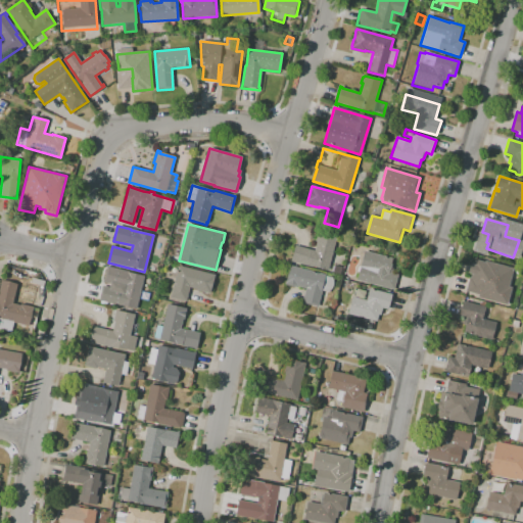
[(327,272),(290,262),(294,245),(314,250),(320,231),(337,235),(327,272)]
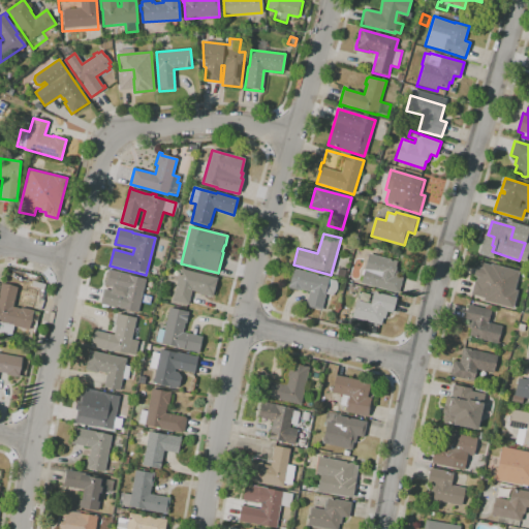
[(398,293),(361,283),(369,254),(398,261),(396,268),(398,269),(396,277),(402,279),(398,293)]
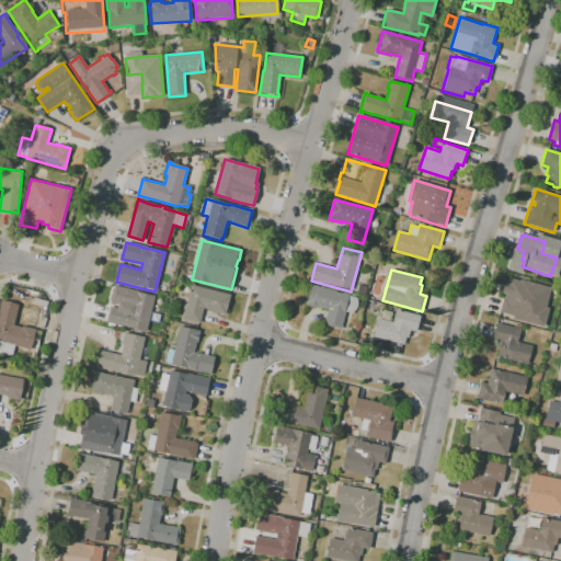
[(522,320),(499,313),(504,294),(508,295),(513,281),(521,283),(521,282),(549,289),(544,308),(526,302),(525,307),(523,306),(522,309),(524,310),(523,312),(528,313),(526,320),(522,319),(522,320)]
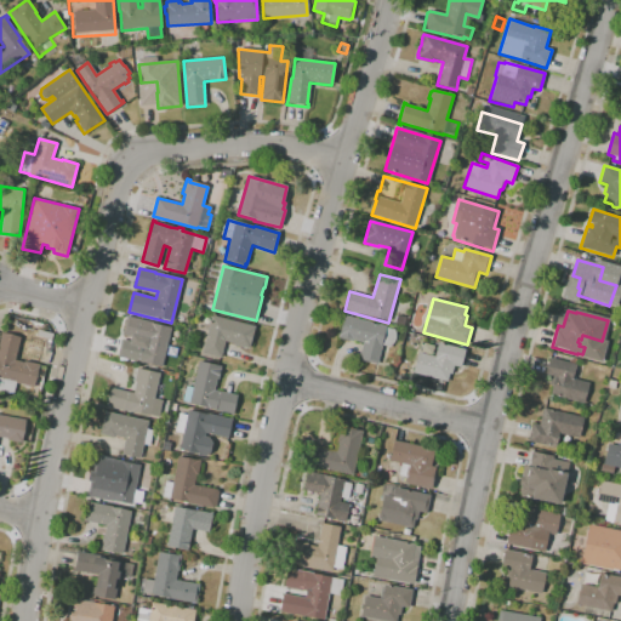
[(404,326),(394,324),(397,314),(406,317),(404,326)]
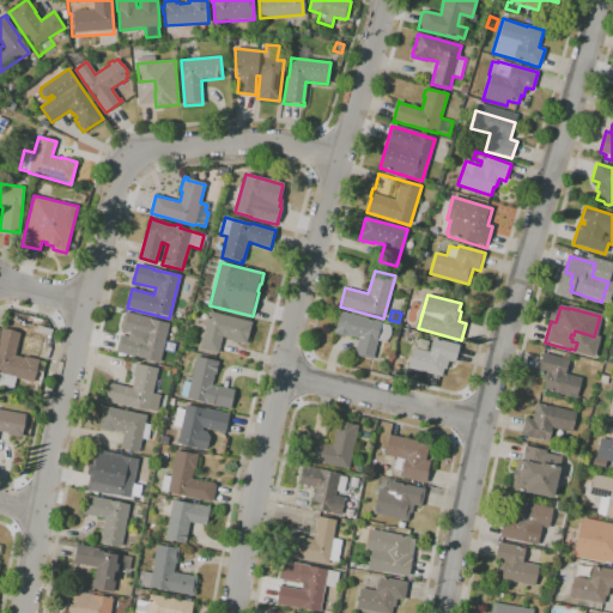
[(159,362),(141,357),(141,359),(115,352),(120,335),(128,337),(129,333),(120,332),(125,311),(151,319),(151,320),(181,327),(176,343),(165,339),(159,362)]
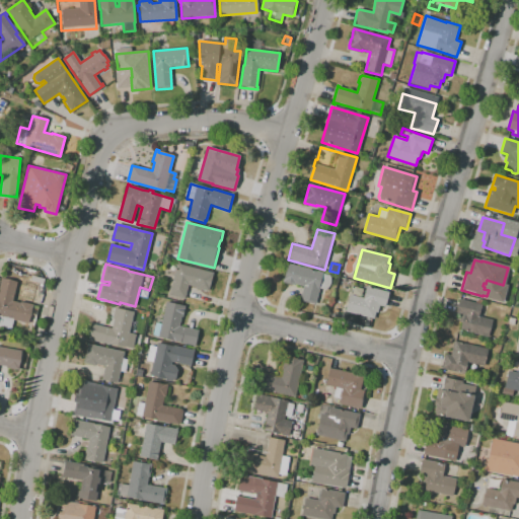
[(184,299),(169,295),(176,264),(214,273),(209,292),(196,289),(197,287),(188,285),(184,299)]
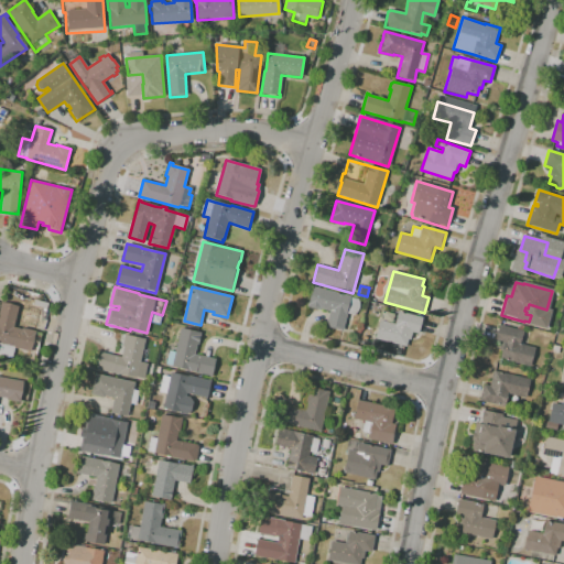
[(349,333),(339,331),(339,332),(305,323),(306,321),(304,321),(307,310),(308,310),(310,305),(307,304),(310,294),(312,295),(314,288),(357,297),(353,315),(354,315),(349,333)]
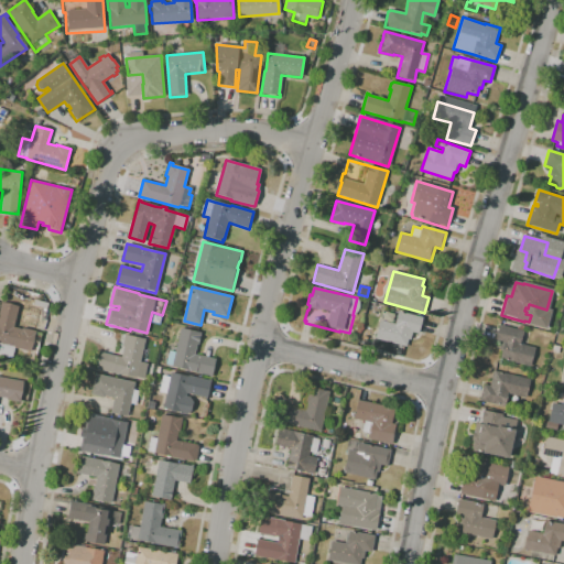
[(12,358),(0,355),(0,306),(1,302),(14,305),(15,302),(24,304),(24,306),(26,307),(28,306),(41,310),(31,351),(15,348),(12,358)]
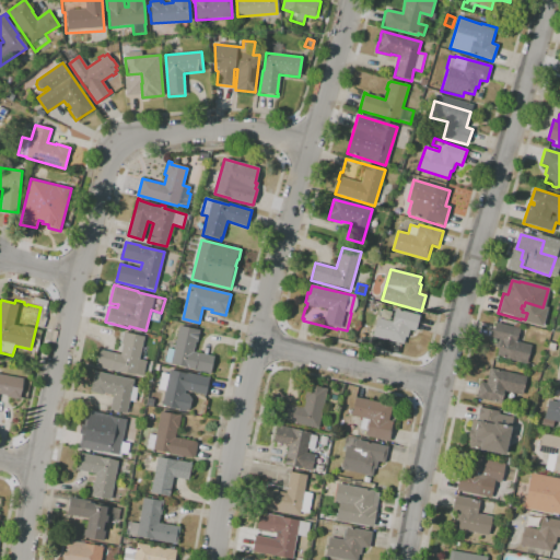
[(404,345),(372,337),(377,318),(392,322),(395,310),(419,316),(415,331),(409,330),(407,338),(405,337),(404,345)]
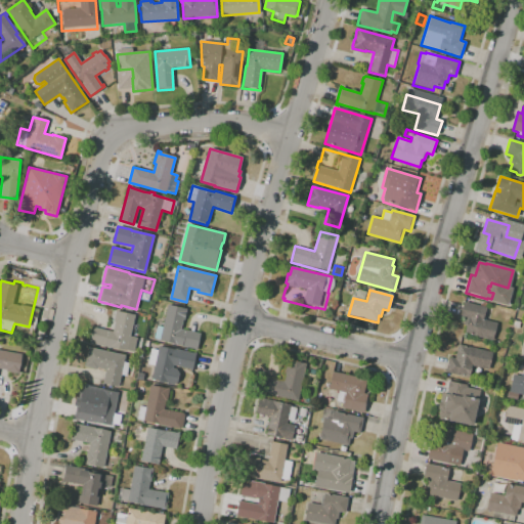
[(491,342),(465,334),(467,328),(464,326),(466,318),(460,317),(464,302),(480,307),(481,302),(486,303),(485,308),(482,320),(496,324),(491,342)]
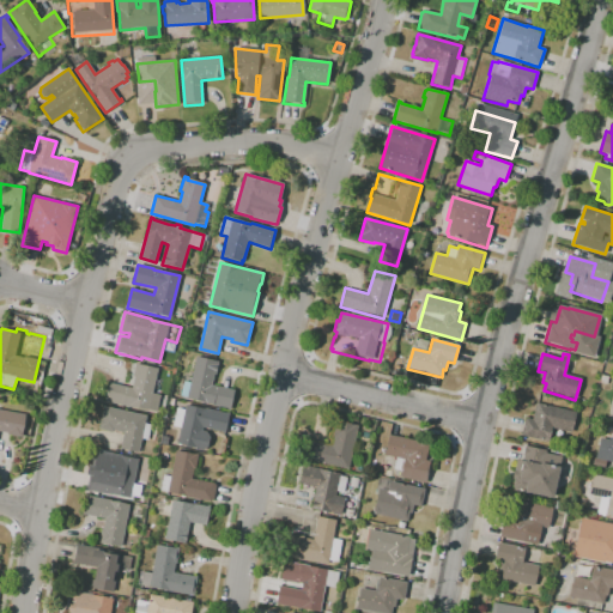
[(230,411),(228,410),(229,408),(213,405),(213,406),(187,399),(181,396),(184,382),(190,383),(196,357),(218,362),(217,366),(218,366),(216,374),(214,374),(211,386),(235,390),(230,411)]
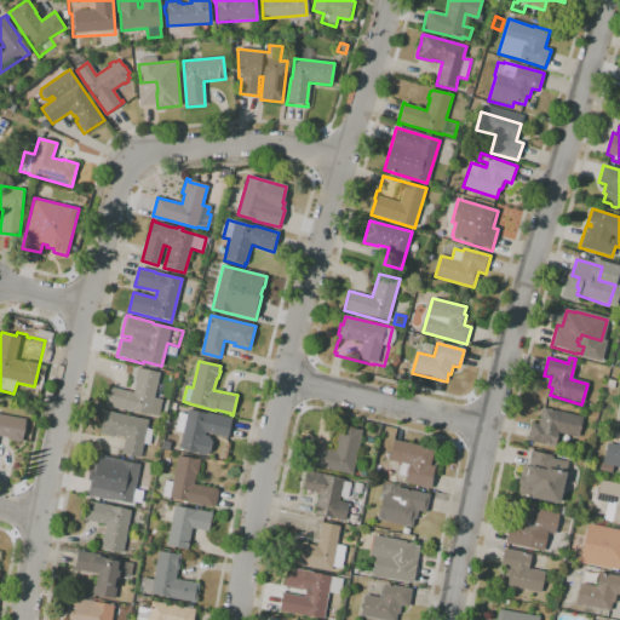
[(158,417),(150,415),(150,417),(139,414),(132,413),(124,411),(109,407),(108,408),(105,407),(109,388),(133,392),(136,383),(133,382),(137,368),(159,373),(156,383),(164,384),(160,400),(162,400),(159,414),(158,413),(158,417)]
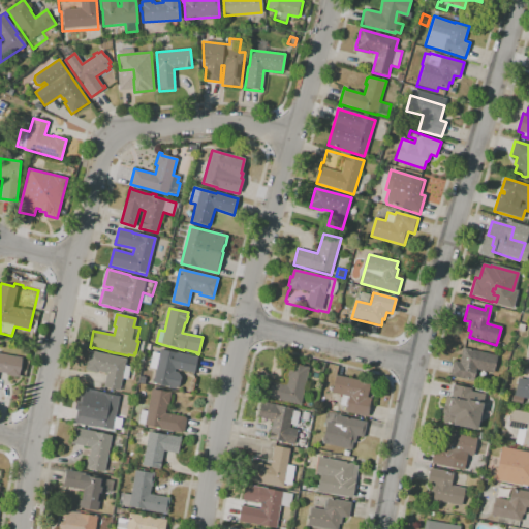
[(472,381),(449,376),(454,361),(460,362),(463,348),(496,356),(493,374),(474,370),(472,381)]
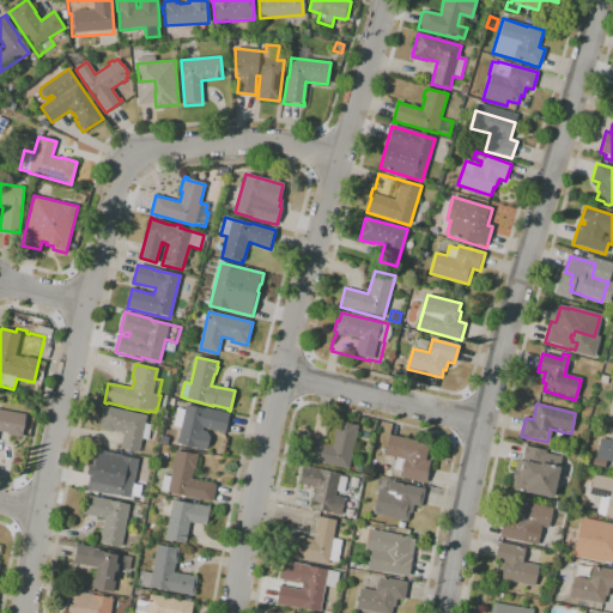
[(202,451),(194,449),(195,449),(190,448),(192,447),(177,444),(180,429),(173,428),(177,408),(184,410),(186,406),(202,410),(226,414),(226,413),(229,413),(224,435),(222,434),(222,432),(201,428),(201,431),(210,434),(206,449),(202,449),(202,451)]
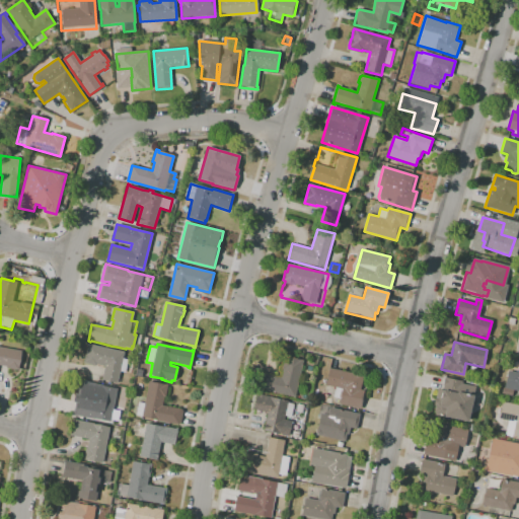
[(118,383),(101,380),(104,367),(95,365),(95,366),(83,363),(87,345),(124,353),(123,359),(128,360),(125,372),(120,371),(118,383)]
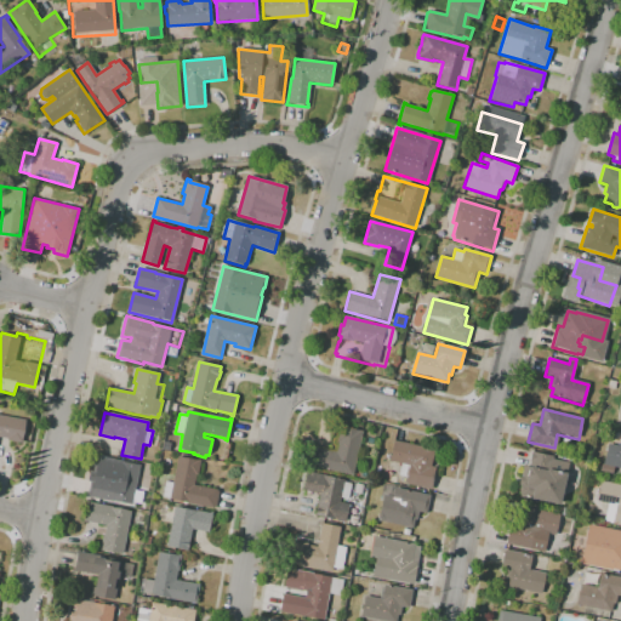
[(0,415),(26,420),(23,439),(23,443),(7,440),(7,439),(0,437),(0,415)]
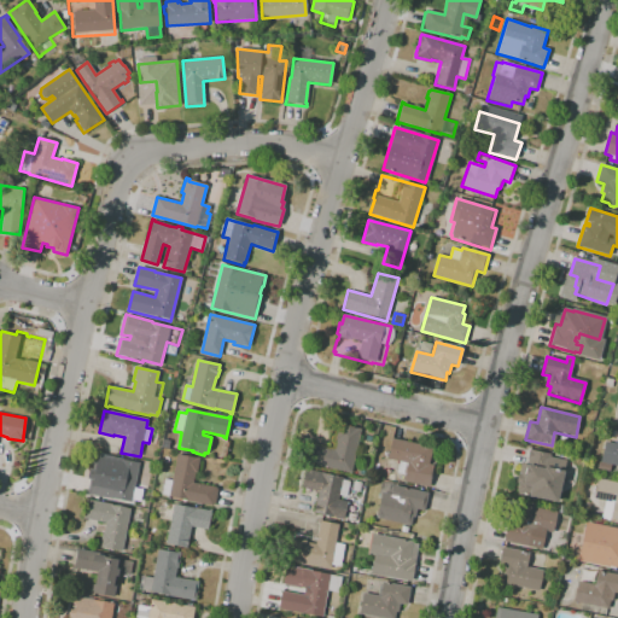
[(351,473),(307,464),(310,444),(334,450),(337,439),(334,439),(337,425),(360,429),(351,473)]
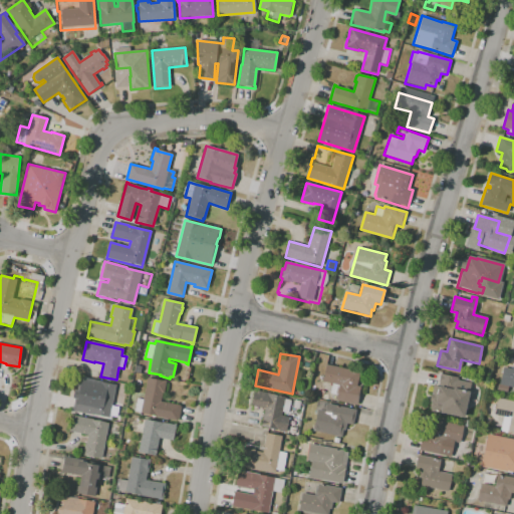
[(513,394),(509,394),(510,388),(508,387),(506,393),(496,391),(498,384),(499,384),(503,367),(512,369),(513,361),(513,394)]
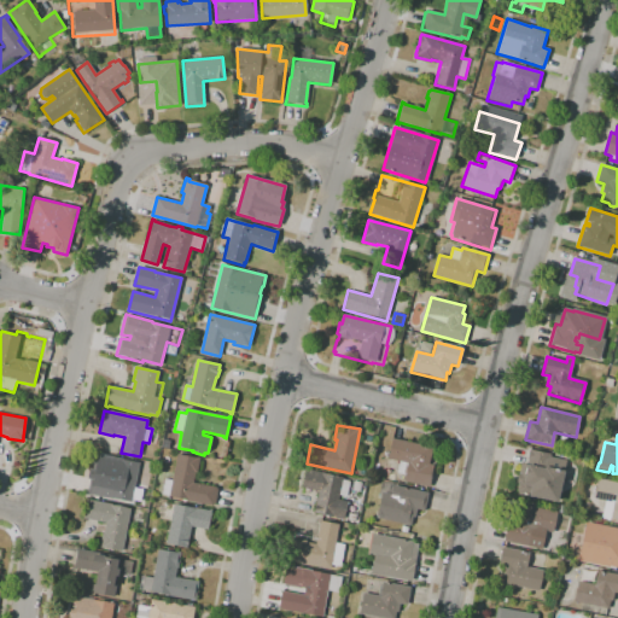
[(429,487),(403,482),(404,474),(395,472),(397,461),(388,459),(391,438),(437,448),(429,487)]
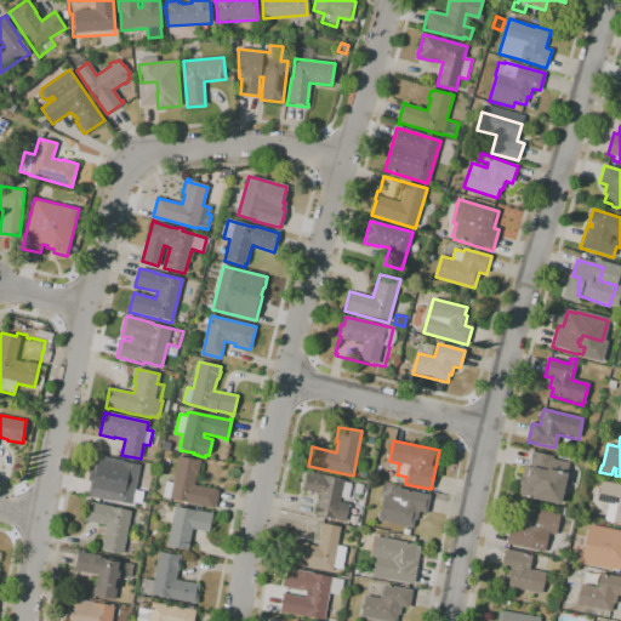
[(170,451),(161,450),(164,442),(171,444),(170,451)]
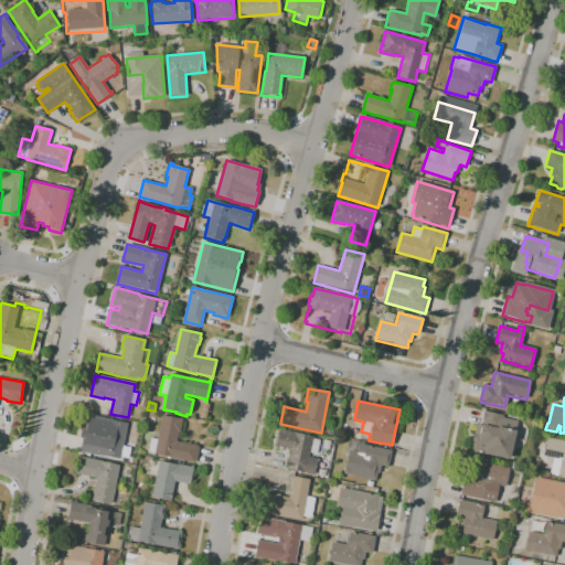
[(509,460),(483,454),(483,455),(473,451),(473,449),(471,448),(473,443),(472,443),(477,425),(480,426),(483,409),(503,415),(502,418),(516,423),(514,432),(516,432),(509,460)]
